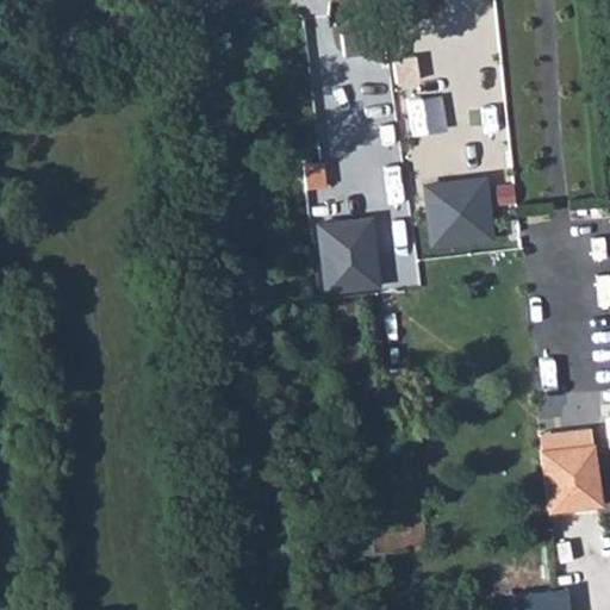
[(322,95),(311,97),(313,118),(325,116),(322,95)]
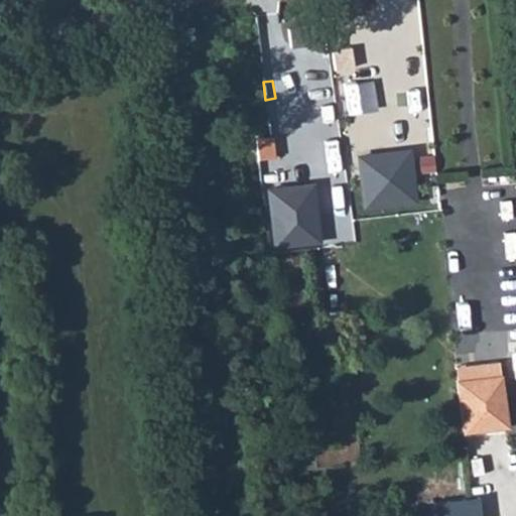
[(374,81),(343,85),(348,116),(378,112),(374,81)]
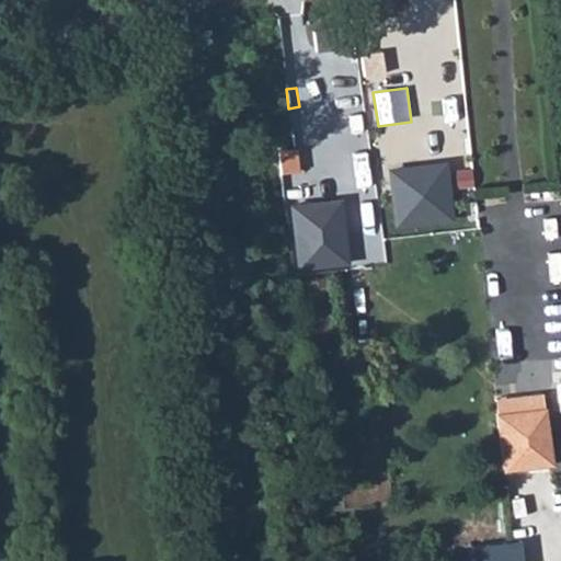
[(450,163),(390,170),(397,230),(457,224),(450,163)]
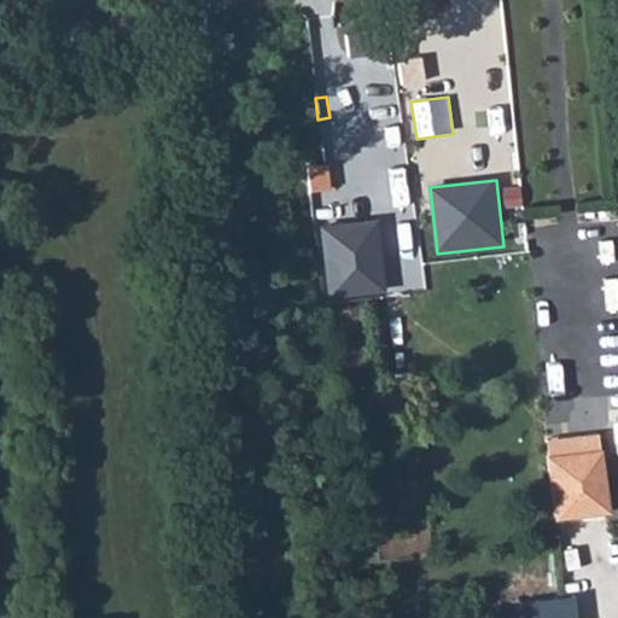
[(320,228),(327,301),(385,292),(378,220),(320,228)]
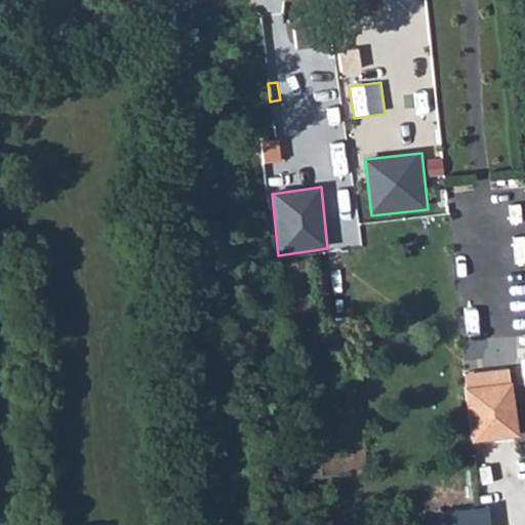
[(461,373),(471,444),(519,437),(510,367),(461,373)]
